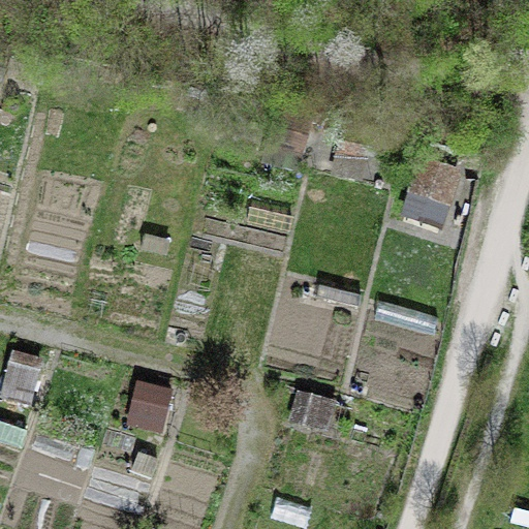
[(259,160),(300,172),(310,131),(271,121),(259,160)]
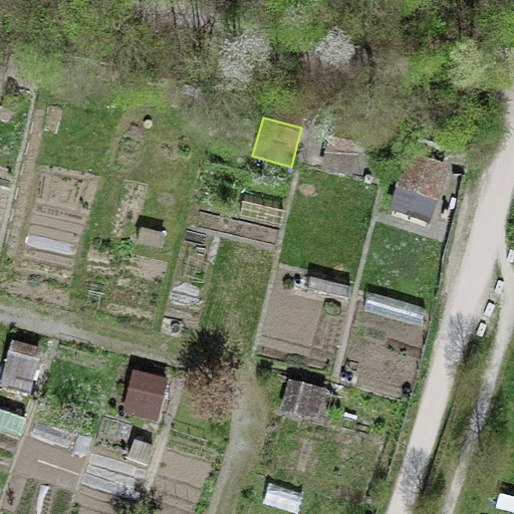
[(320,169),(352,176),(353,169),(377,174),(383,145),(319,132),(313,157),(322,159),(320,169)]
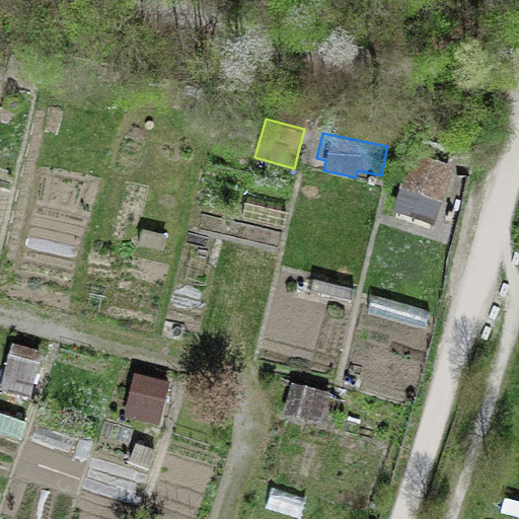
[(391,211),(434,224),(453,166),(411,152),(391,211)]
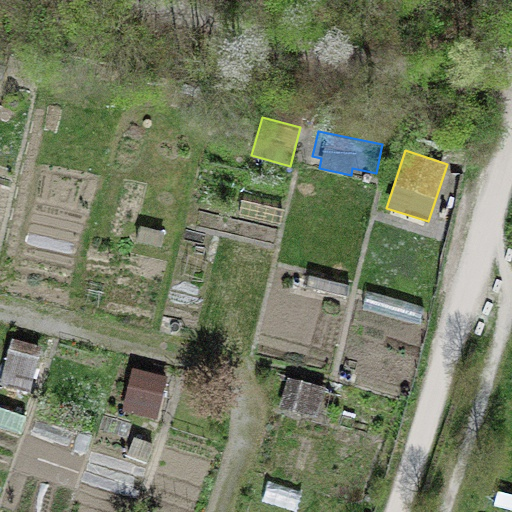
[(339,315),(342,304),(323,299),(320,310),(339,315)]
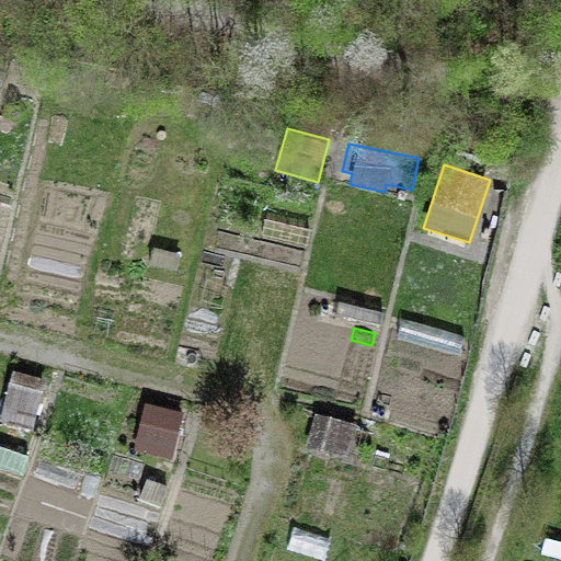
[(0,403),(0,418),(34,427),(48,379),(11,368),(0,403)]
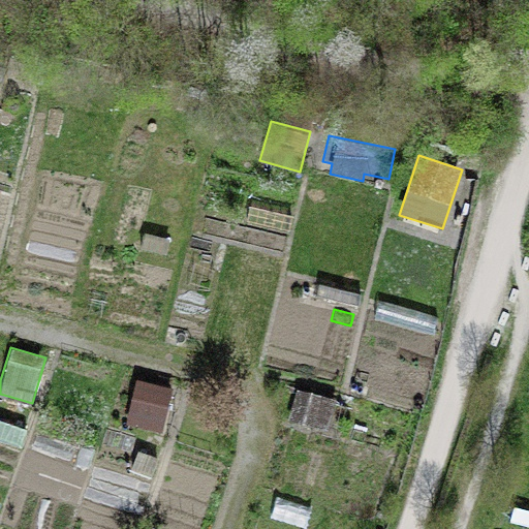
[(124,423),(162,432),(174,387),(135,378),(124,423)]
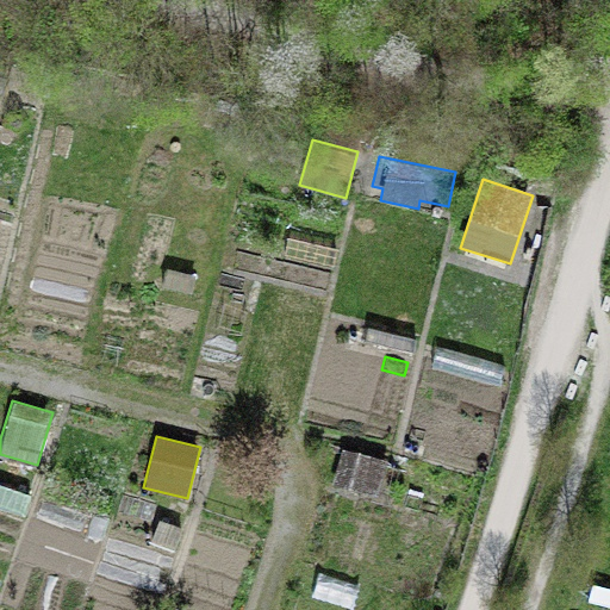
[(378,497),(388,459),(343,447),(334,485),(378,497)]
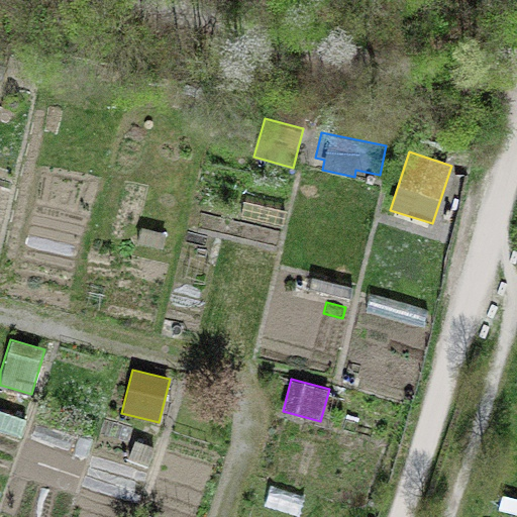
[(0,433),(19,439),(26,418),(0,409),(0,433)]
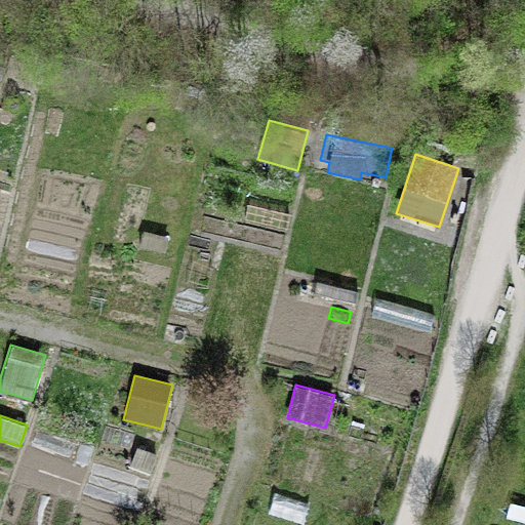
All buildings are outlined.
